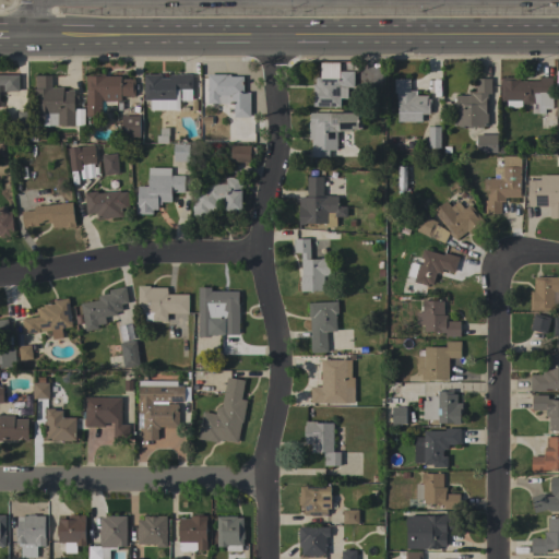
[(313,106),(313,84),(316,84),(316,78),(339,78),(339,71),(354,71),(354,87),(347,86),(347,98),(341,98),(340,106),(313,106)]
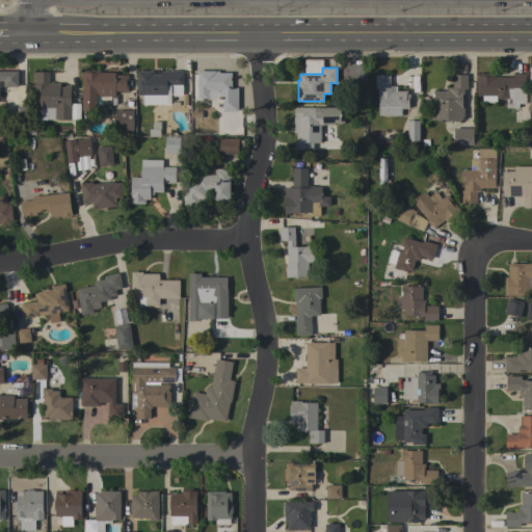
[(153,71),(153,75),(161,74),(161,72),(169,72),(169,71),(173,71),(173,70),(180,70),(180,71),(183,71),(183,86),(166,86),(166,96),(136,96),(136,71),(153,71)]
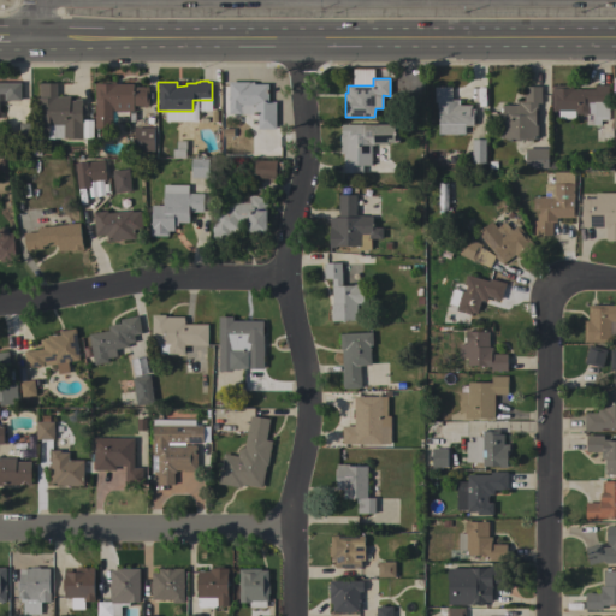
[(0,82),(21,82),(21,100),(4,100),(4,102),(0,102),(0,82)]
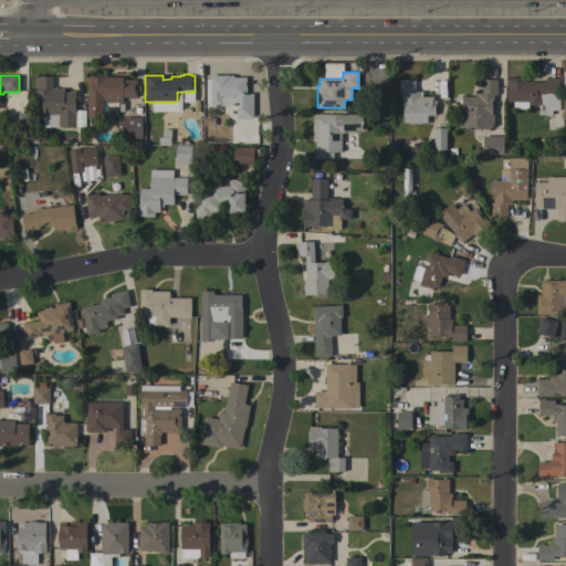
[(87,118),(87,75),(106,75),(106,77),(122,77),(122,80),(136,80),(136,97),(122,97),(122,102),(117,102),(117,101),(102,101),(102,109),(100,109),(100,118),(98,118),(87,118)]
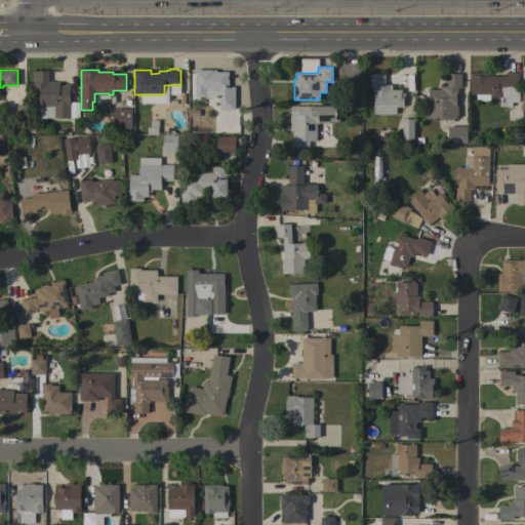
[(195,70),(216,70),(216,72),(229,72),(229,86),(235,86),(235,111),(219,111),(219,97),(195,96),(195,70)]
